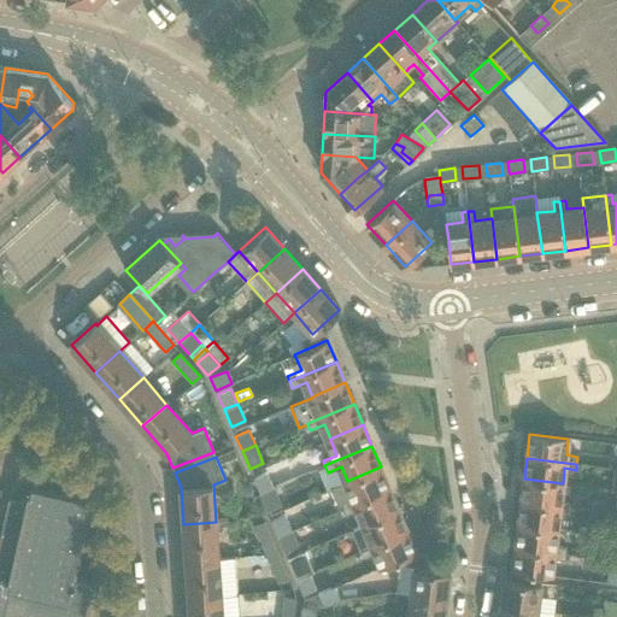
[(341,504),(342,507),(389,488),(381,466),(347,481),(330,489),(336,505),(341,504)]
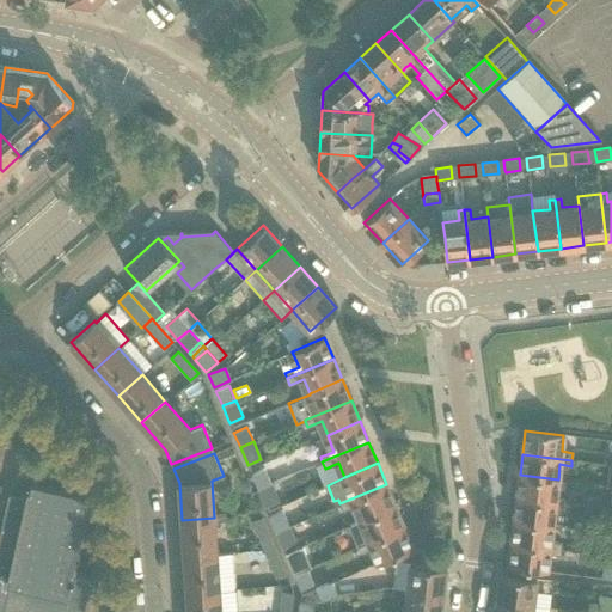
[(263,469),(251,475),(258,489),(270,484),(263,469)]
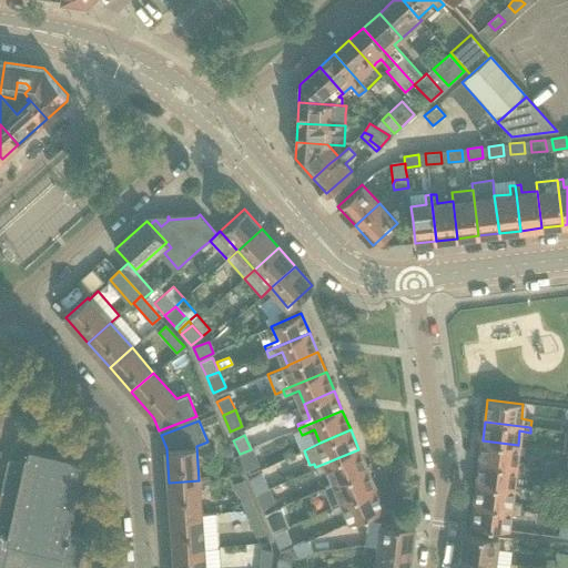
[(483,440),(479,460),(526,467),(527,463),(516,460),(518,445),(483,440)]
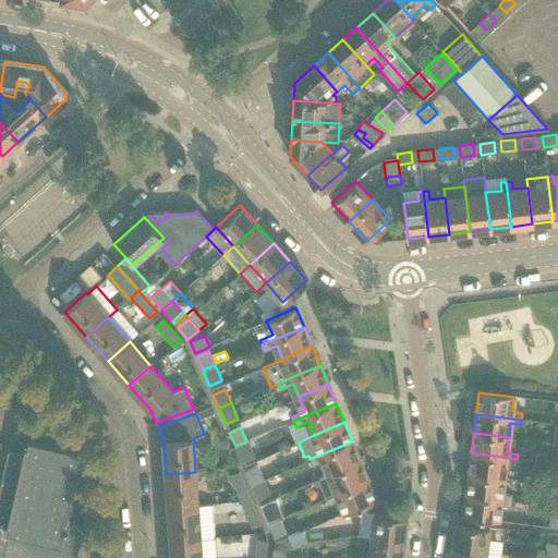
[(82,451),(28,439),(25,452),(8,449),(0,483),(0,557),(75,557),(84,523),(67,520),(82,451)]
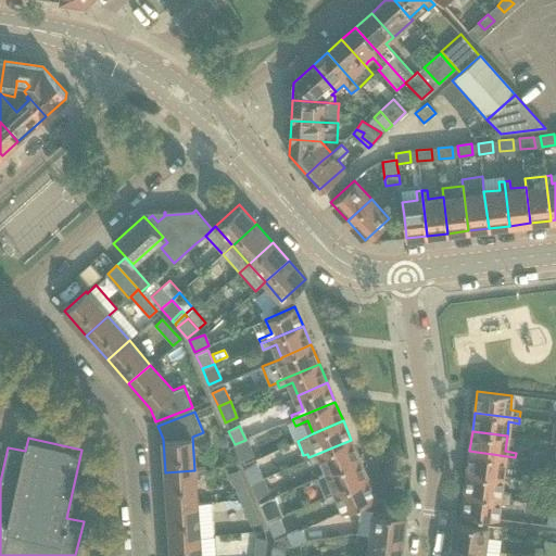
[(245,440),(235,444),(241,459),(242,459),(253,455),(245,440)]
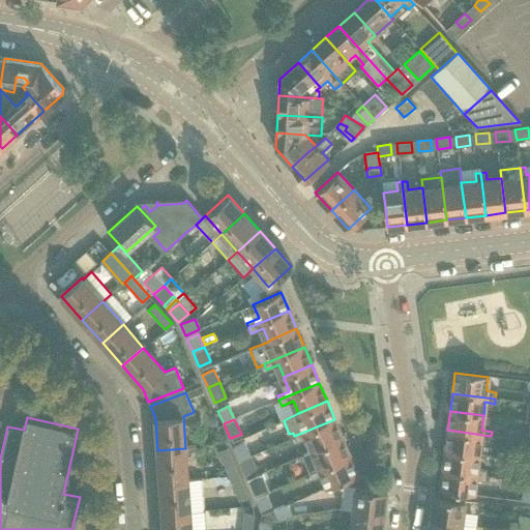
[(308,438),(314,449),(343,437),(334,419),(294,436),(297,443),(308,438)]
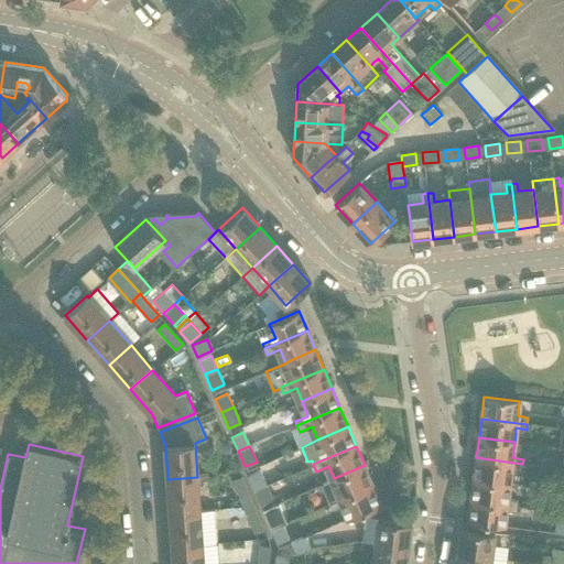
[(476,457),(474,479),(509,484),(511,469),(521,472),(522,464),(476,457)]
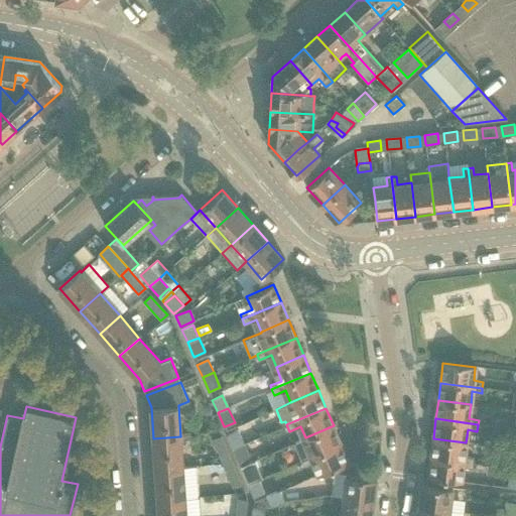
[(305,437),(294,442),(300,457),(301,460),(341,443),(334,425),(311,435),(305,437)]
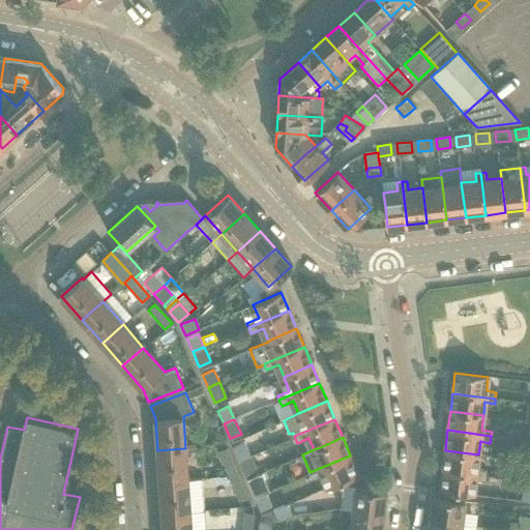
[(234,447),(233,447),(239,462),(252,457),(245,442),(234,447)]
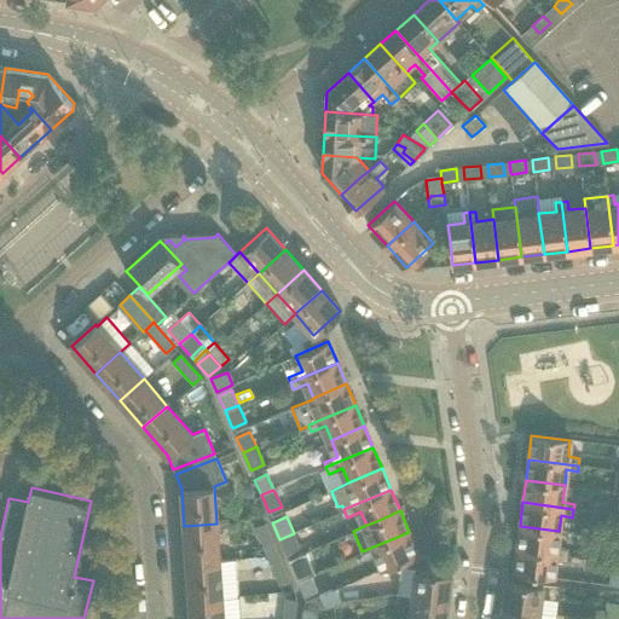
[(184,526),(186,562),(219,560),(217,524),(184,526)]
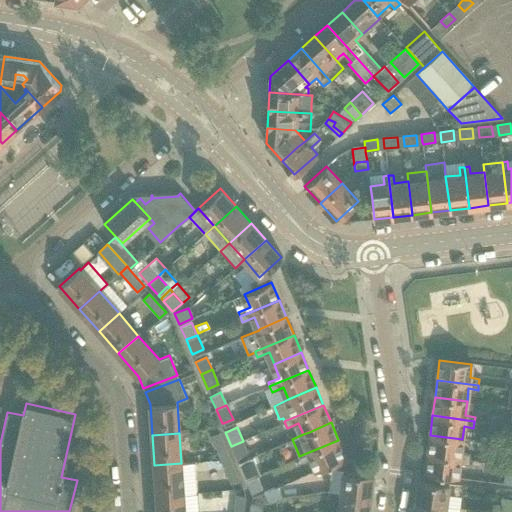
[(217,434),(211,437),(220,460),(227,457),(228,456),(219,433),(218,433),(217,434)]
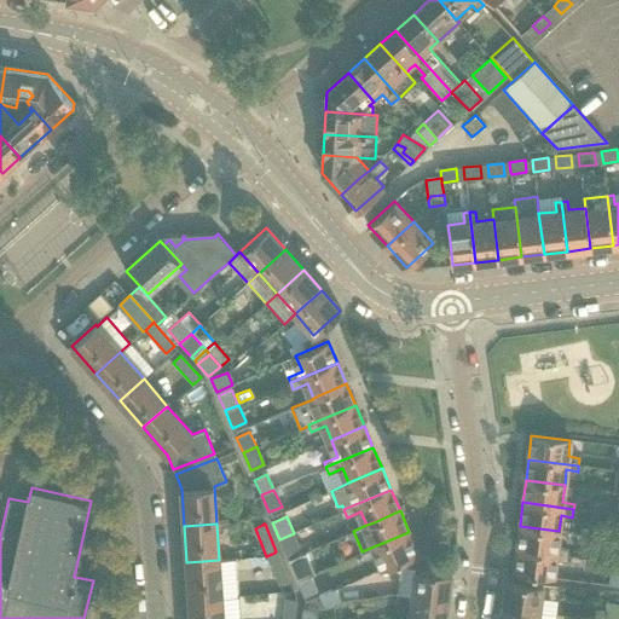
[(520,526),(518,550),(567,556),(568,549),(557,548),(559,531),(520,526)]
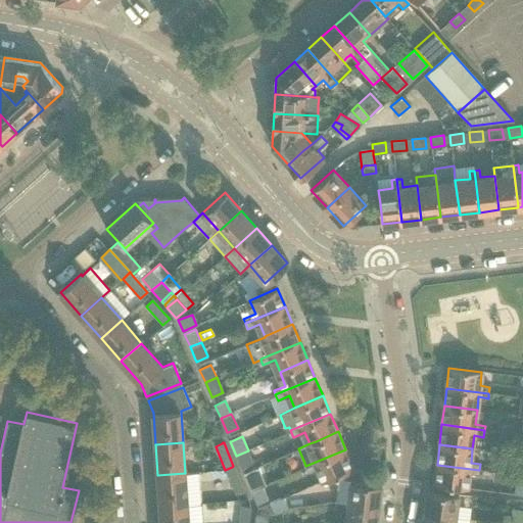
[(345,449),(305,466),(308,472),(320,467),(325,479),(352,468),(345,449)]
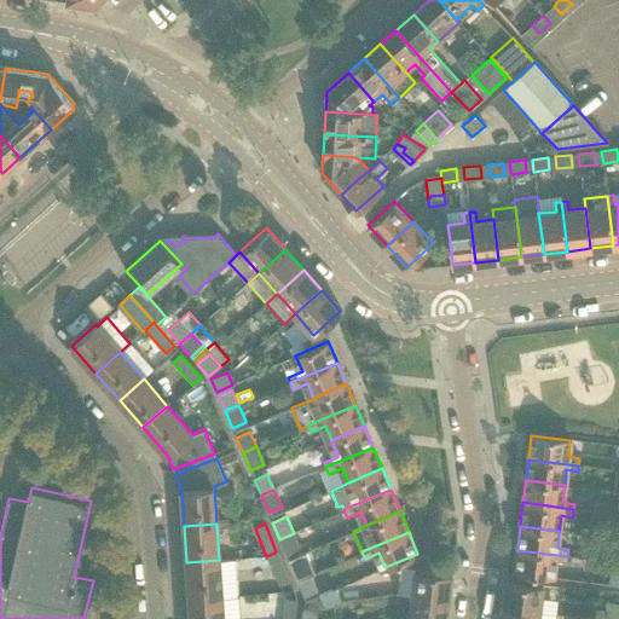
[(294,533),(279,539),(287,555),(300,549),(294,533)]
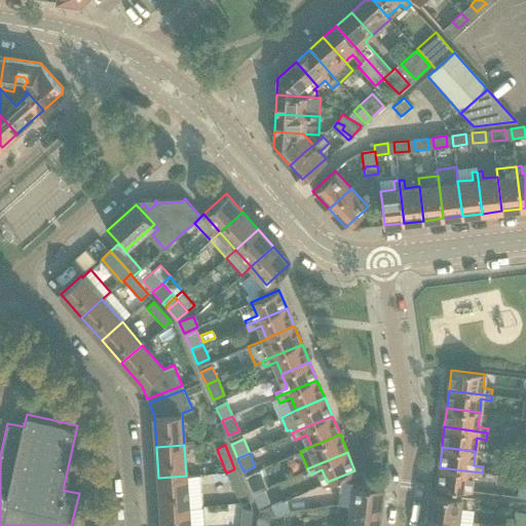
[(482,473),(440,467),(437,487),(471,491),(472,477),(482,478),(482,473)]
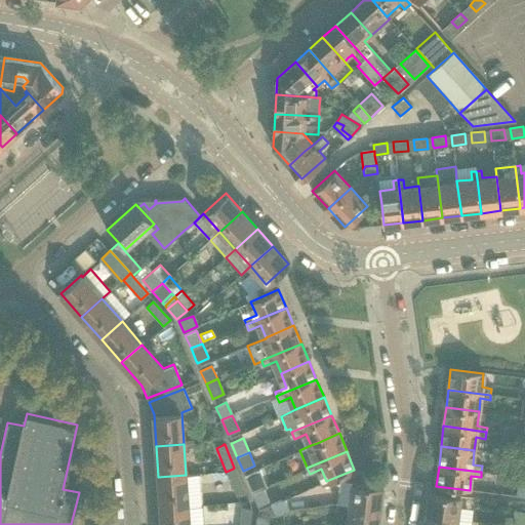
[(233,469),(226,472),(237,497),(245,493),(234,468),(233,469)]
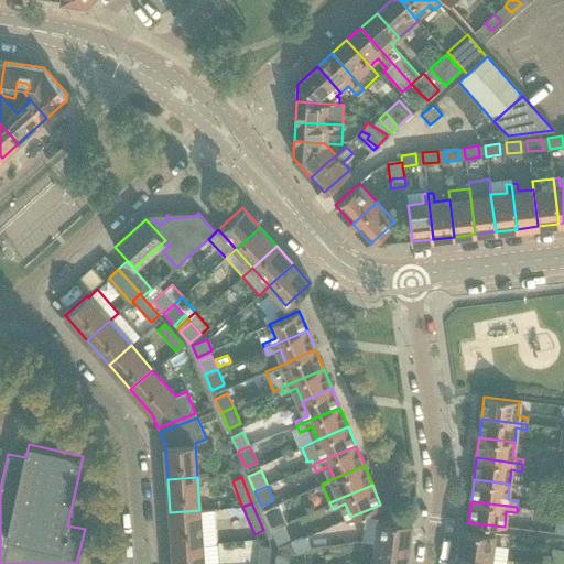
[(278,502),(262,509),(271,529),(283,524),(286,522),(278,502)]
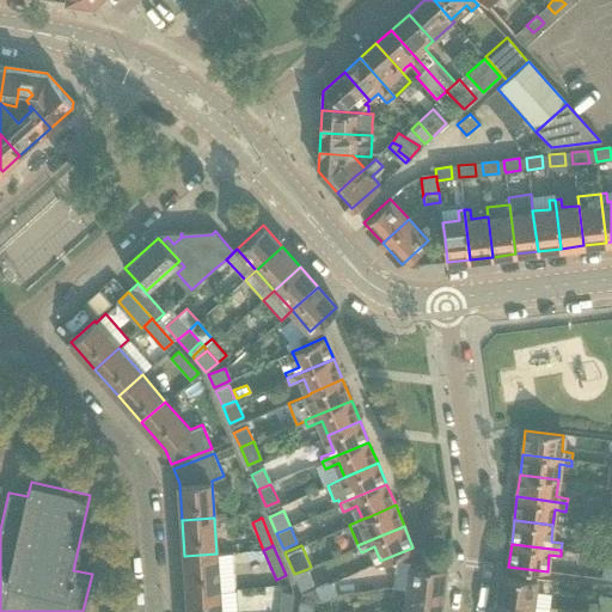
[(184,556),(187,592),(220,589),(216,554),(184,556)]
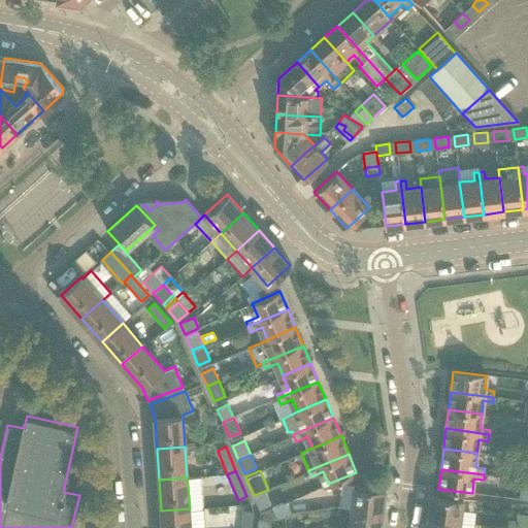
[(517,500),(527,501),(527,484),(520,483),(517,500)]
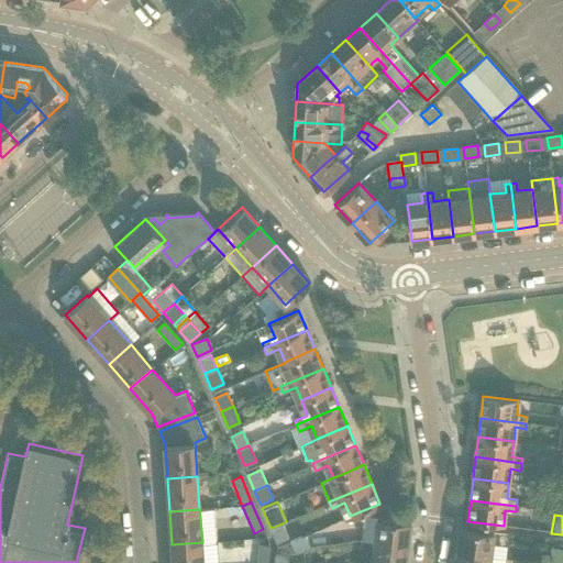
[(375,516),(372,541),(406,545),(409,519),(375,516)]
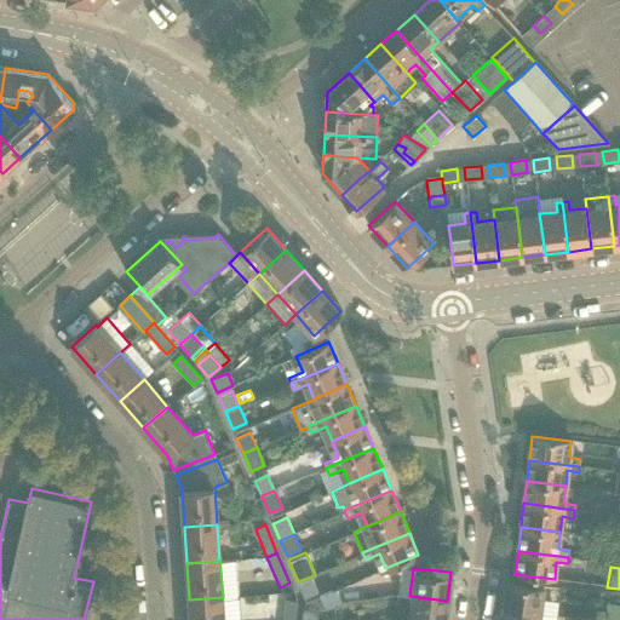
[(311,577),(298,581),(305,598),(319,592),(311,577)]
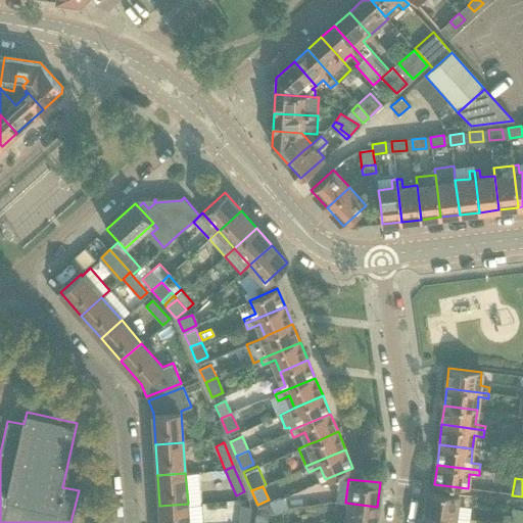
[(428,489),(425,514),(455,517),(458,493),(428,489)]
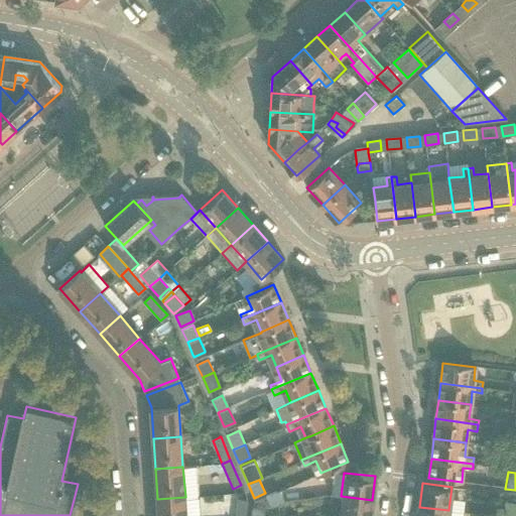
[(279,491),(266,497),(271,508),(284,502),(279,491)]
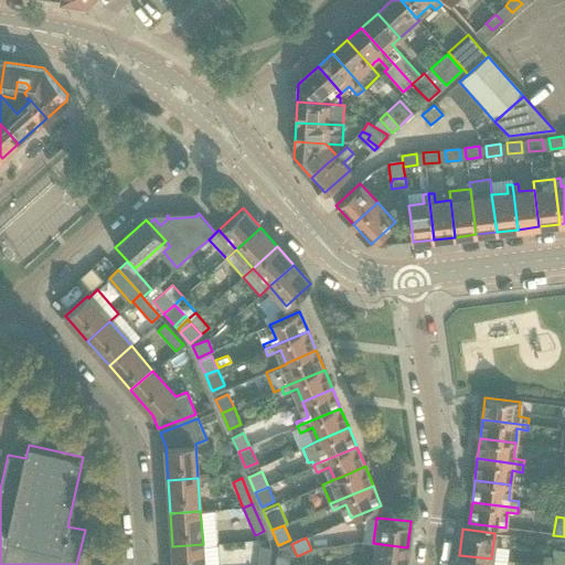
[(373,543),(370,564),(405,564),(407,547),(373,543)]
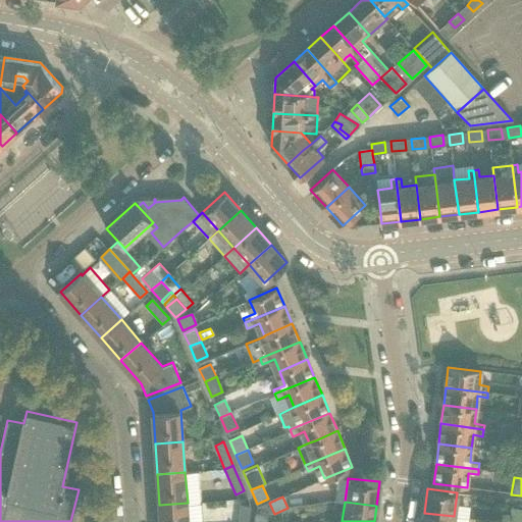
[(159,505),(160,521),(188,521),(188,503),(159,505)]
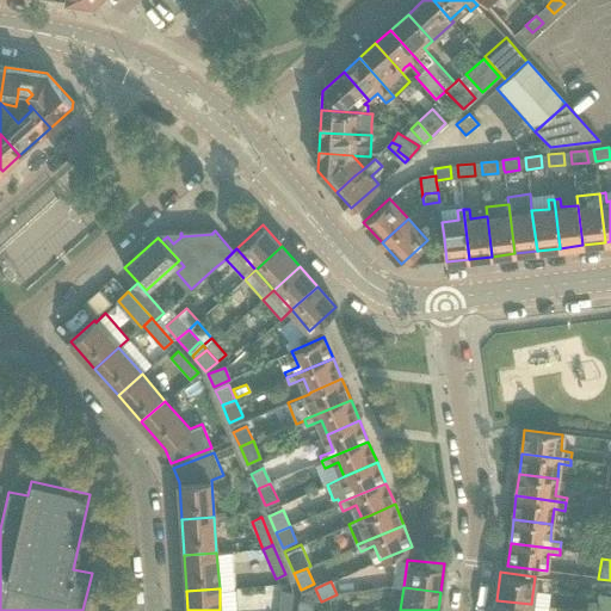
[(282,591),(279,610),(290,610),(292,592),(290,592),(282,591)]
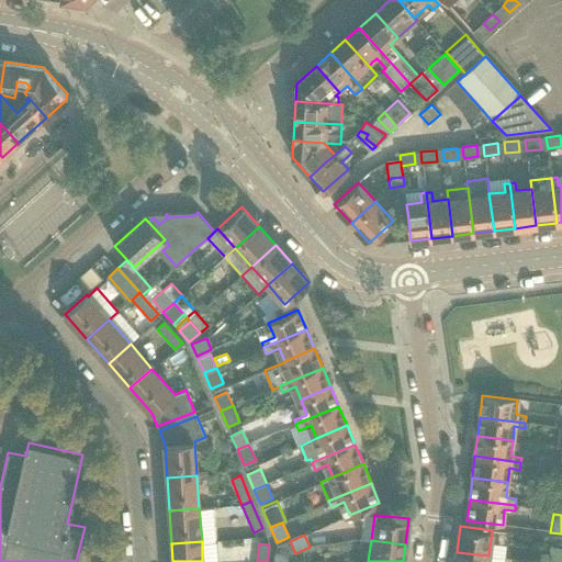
[(561,548),(551,547),(549,561),(561,561),(561,559),(561,548)]
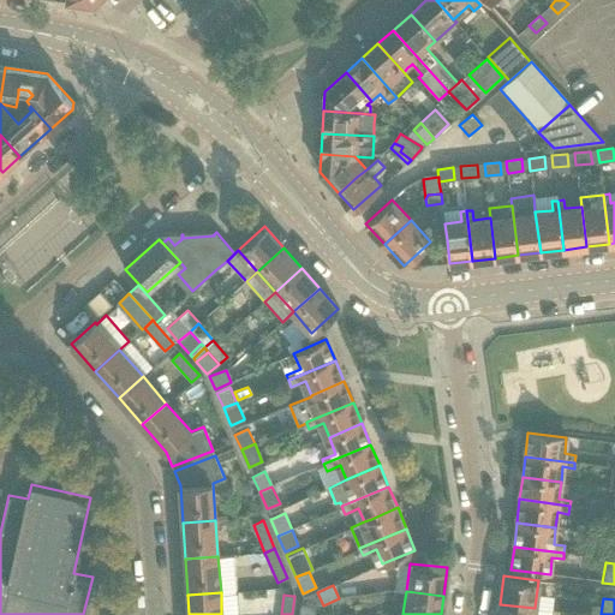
[(500,604),(497,614),(533,614),(535,608),(500,604)]
